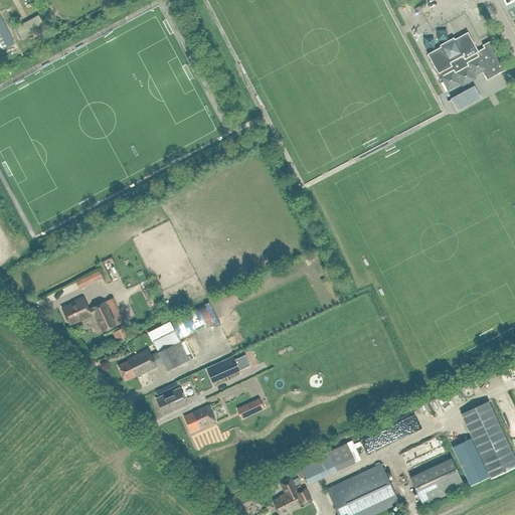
[(22,39),(45,27),(38,15),(15,27),(22,39)]
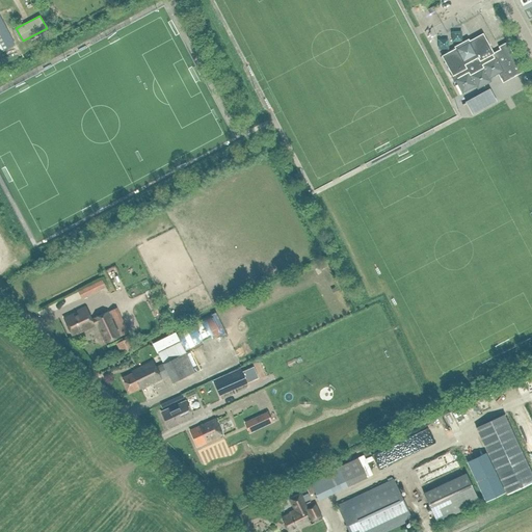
[(0,52),(12,46),(0,21),(0,52)]
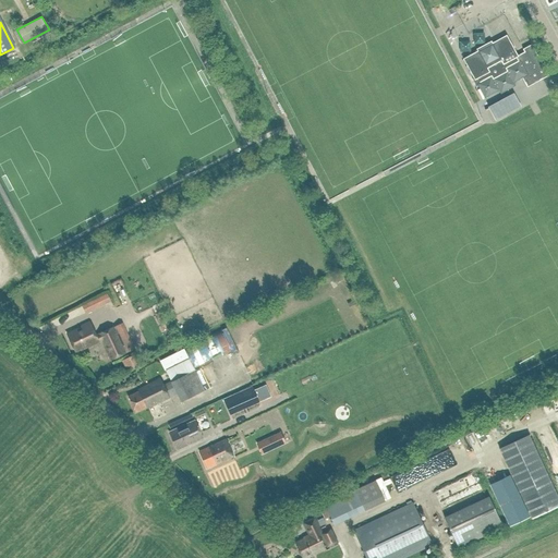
[(513,82),(522,77),(528,86),(548,75),(532,44),(522,48),(524,51),(518,55),(506,35),(493,43),(492,40),(476,48),(477,50),(462,58),(484,98),(499,91),(500,94),(516,85),(513,82)]
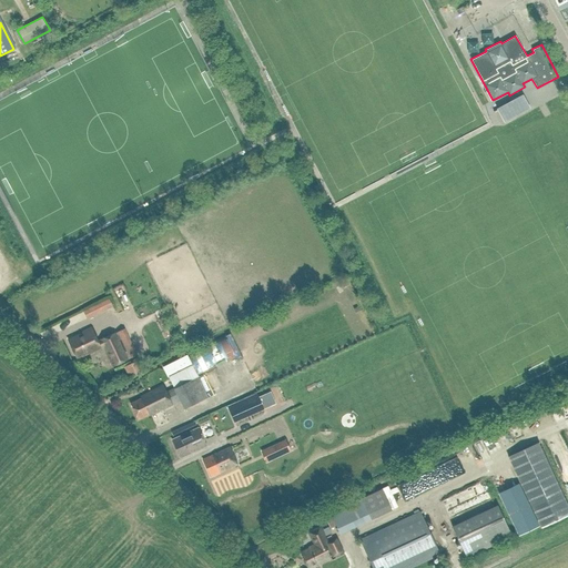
[(497,109),(505,122),(529,109),(521,95),(497,109)]
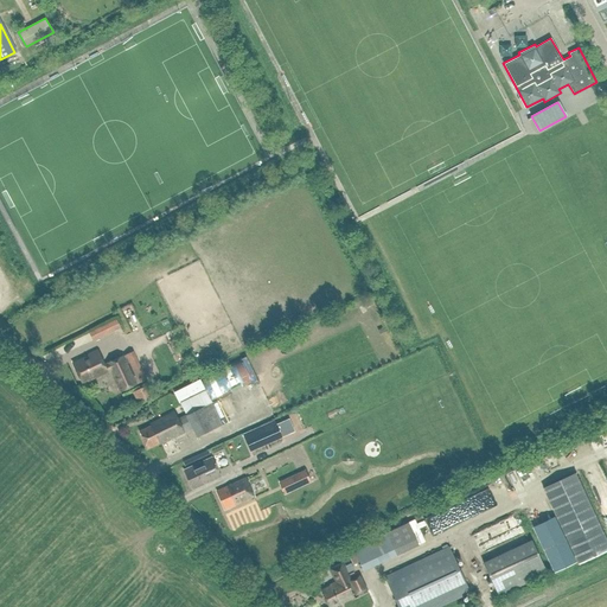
[(117,312),(63,340),(68,350),(122,320),(117,312)]
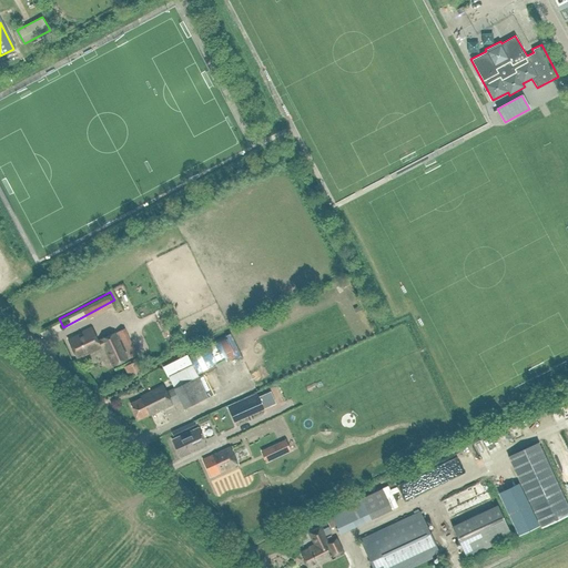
[(77,357),(100,346),(101,348),(102,348),(112,367),(132,356),(120,330),(97,340),(92,328),(83,333),(83,334),(69,341),(77,357)]
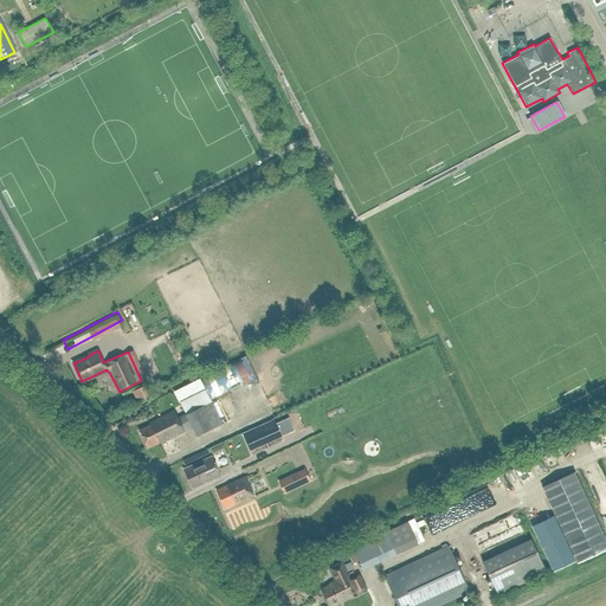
[(197,436),(211,429),(227,420),(217,398),(211,400),(211,399),(250,380),(253,385),(258,382),(245,355),(175,392),(186,413),(178,418),(174,411),(150,423),(152,424),(139,430),(147,447),(159,442),(160,443),(185,431),(192,427),(197,436)]
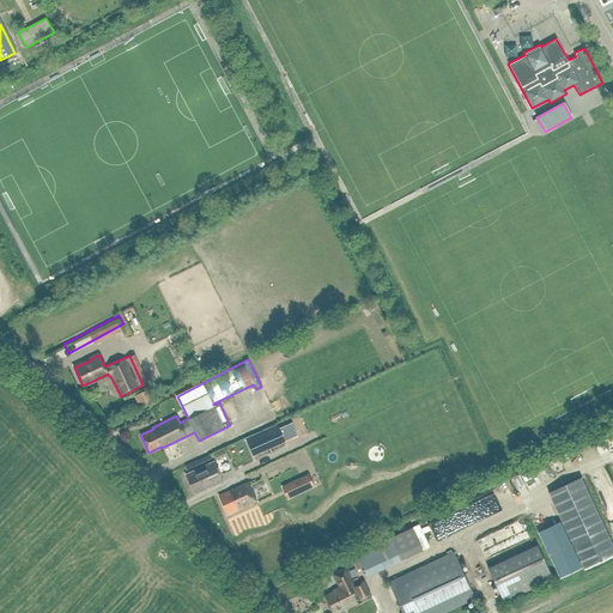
[(279,429),(261,437),(266,449),(284,441),(279,429)]
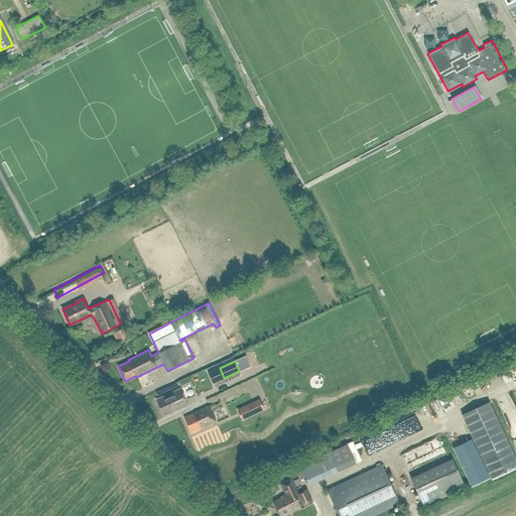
[(496,374),(487,377),(490,384),(498,381),(496,374)]
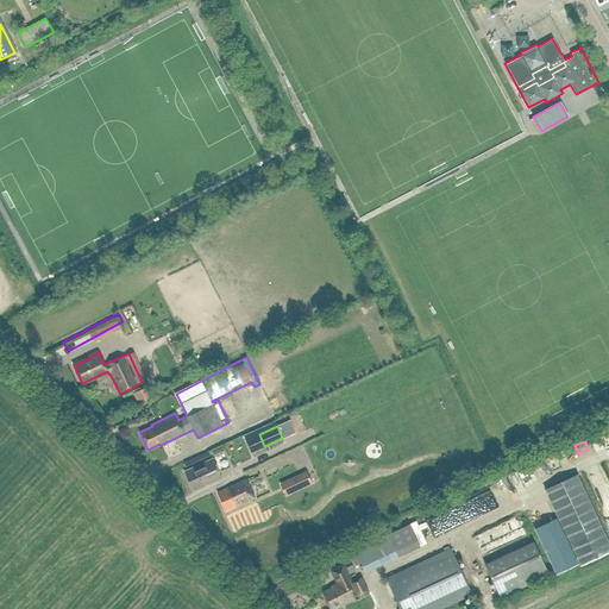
[(526,469),(533,478),(550,468),(542,457),(526,469)]
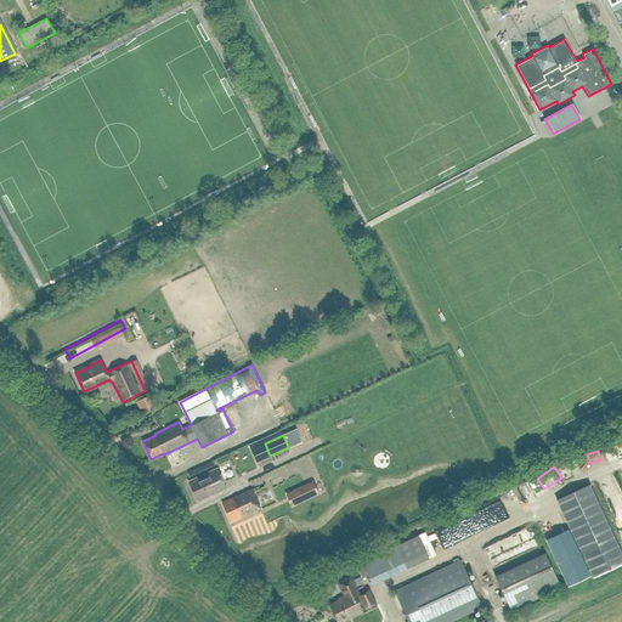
[(197,501),(226,487),(218,468),(188,481),(197,501)]
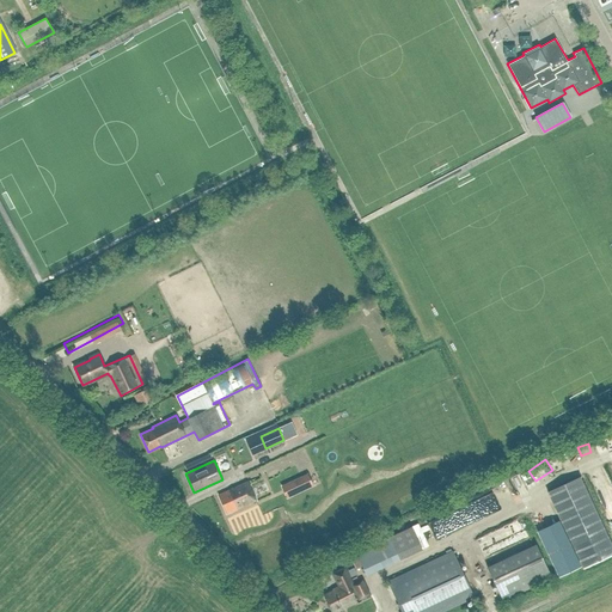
[(611,554),(611,545),(580,477),(548,491),(583,568),(611,554)]
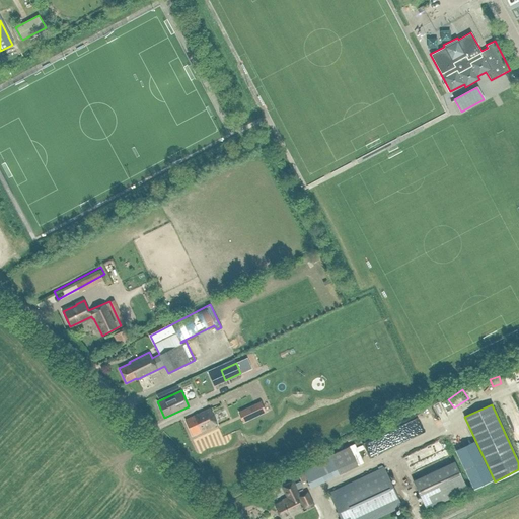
[(426,409),(429,419),(435,417),(433,406),(426,409)]
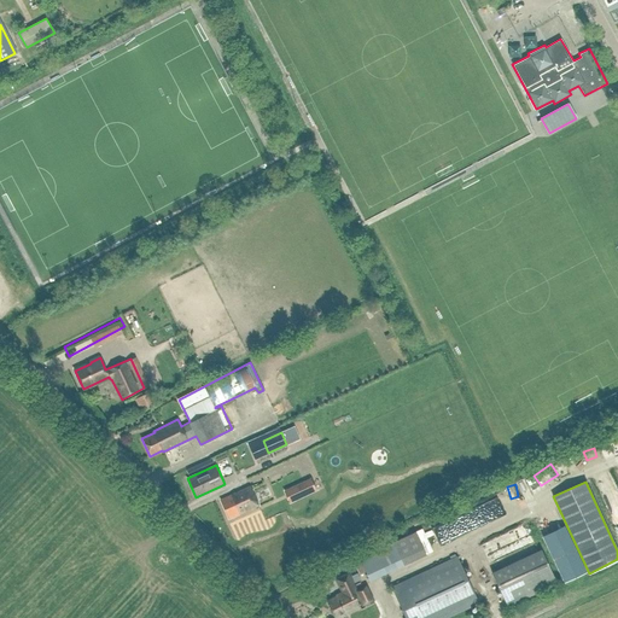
[(258,505),(255,495),(250,485),(221,499),(229,518),(258,505)]
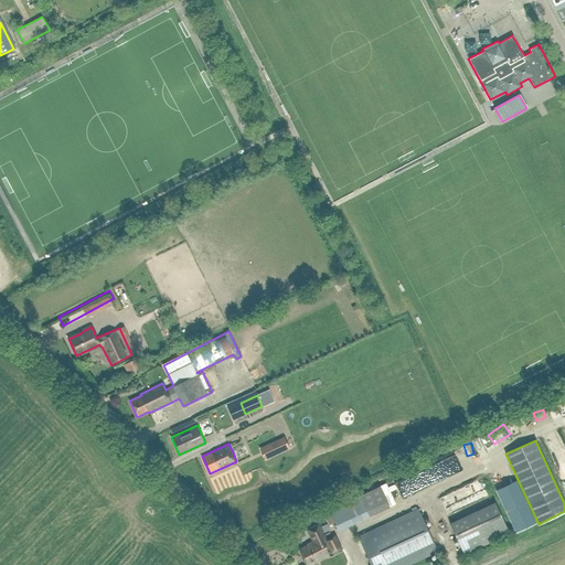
[(462,452),(401,477),(408,494),(423,489),(420,484),(436,479),(436,478),(468,465),(462,452)]
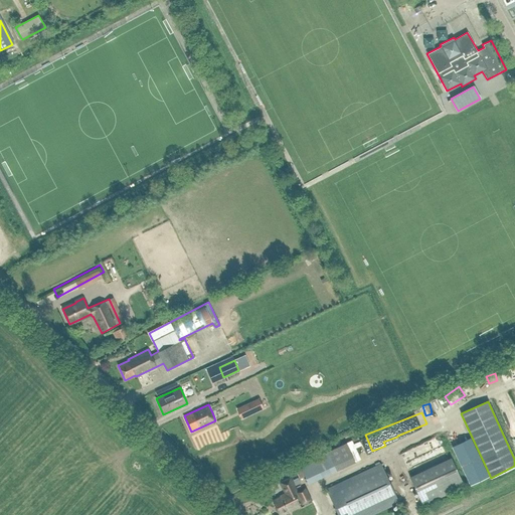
[(406,449),(411,461),(448,447),(443,435),(406,449)]
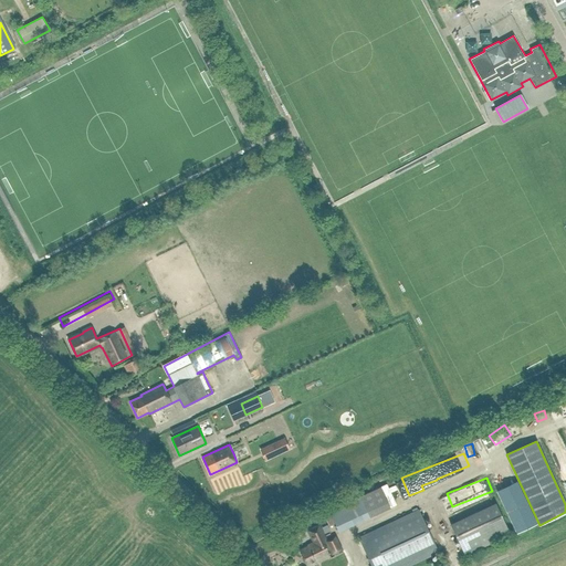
[(517,481),(496,491),(517,534),(537,524),(517,481)]
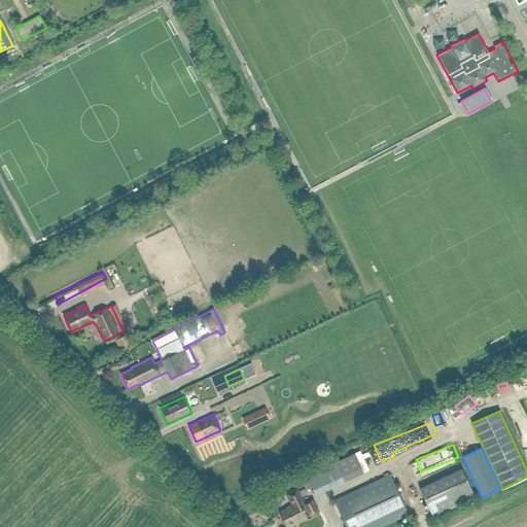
[(354,454),(344,458),(307,476),(315,495),(362,472),(354,454)]
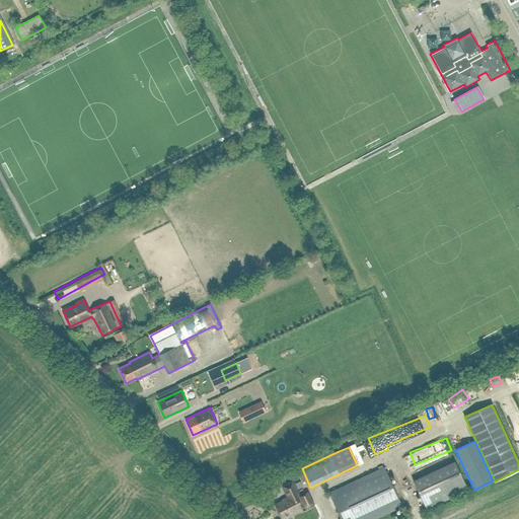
[(416,465),(420,473),(433,468),(430,462),(440,458),(439,455),(416,465)]
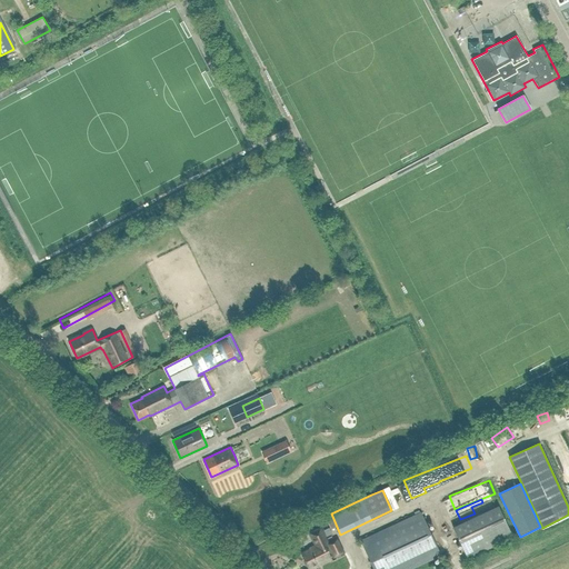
[(498,507),(453,527),(468,558),(512,537),(498,507)]
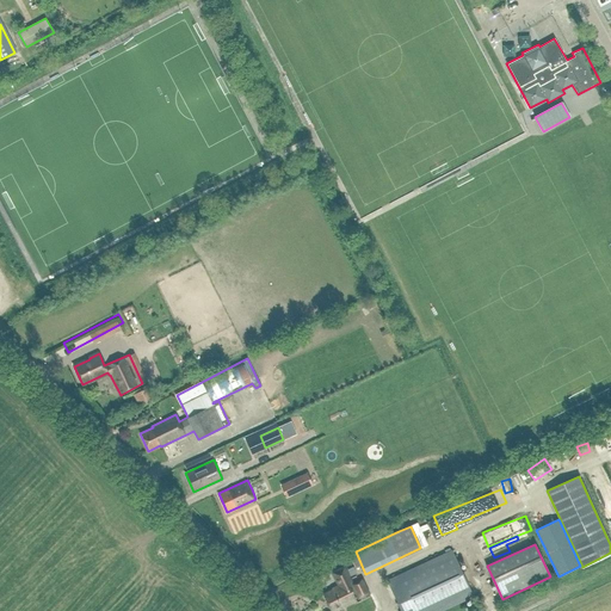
[(401,610),(440,610),(474,596),(452,550),(387,580),(401,610)]
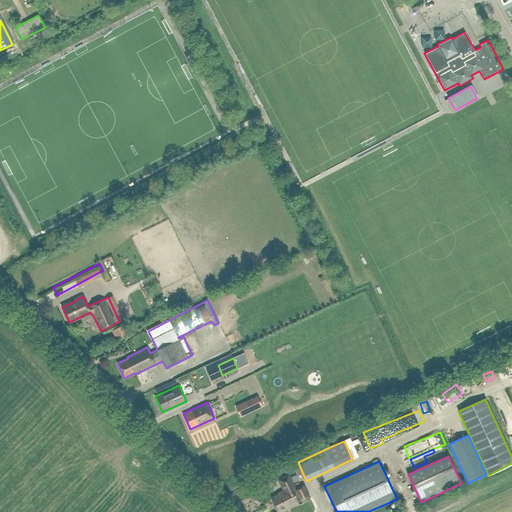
[(295,488),(292,483),(288,475),(278,480),(284,492),(271,498),(278,511),(298,502),(298,503),(310,497),(303,484),(295,488)]
